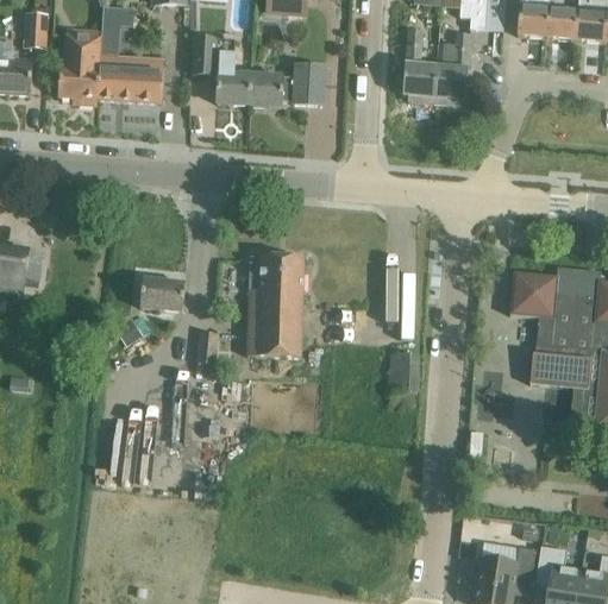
[(264,0),(264,12),(306,14),(306,0),(264,0)]
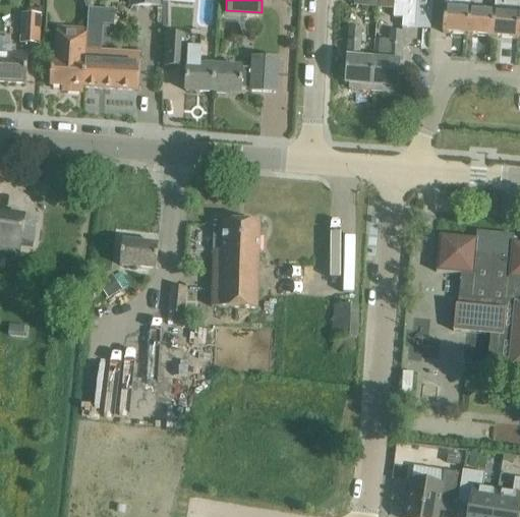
[(394,0),(393,13),(402,13),(402,18),(415,19),(430,20),(431,0),(394,0)]
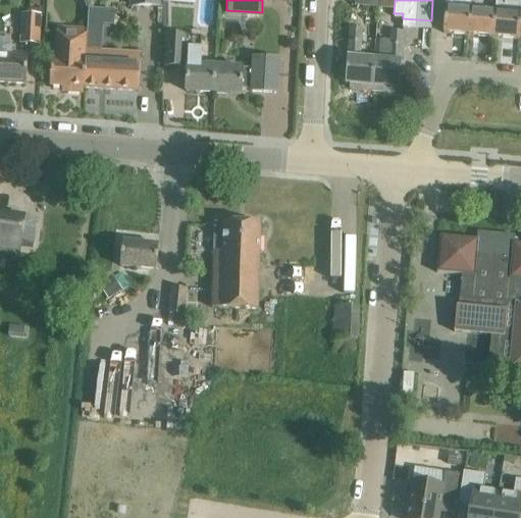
[(446,0),(446,2),(443,30),(468,32),(470,0),(446,0)]
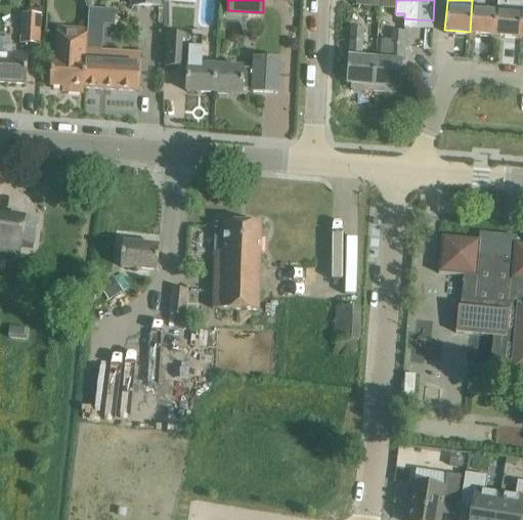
[(472,0),(470,32),(494,34),(496,6),(484,5),(484,0),(472,0)]
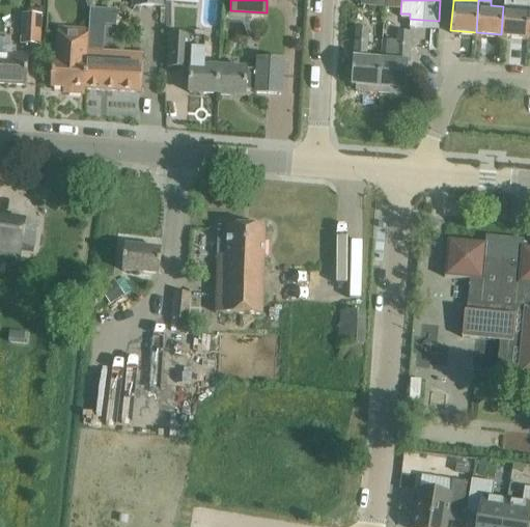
[(503,0),(503,6),(501,34),(526,36),(528,9),(529,9),(529,0),(503,0)]
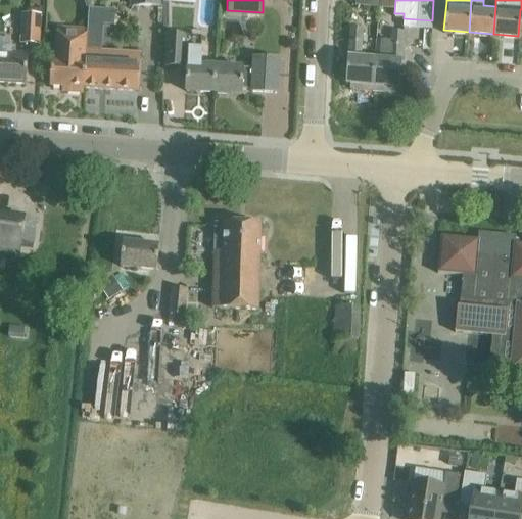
[(86,46),(83,85),(117,87),(138,88),(140,49),(108,48),(101,47),(102,21),(113,21),(114,6),(88,5),(87,25),(87,30),(86,46)]
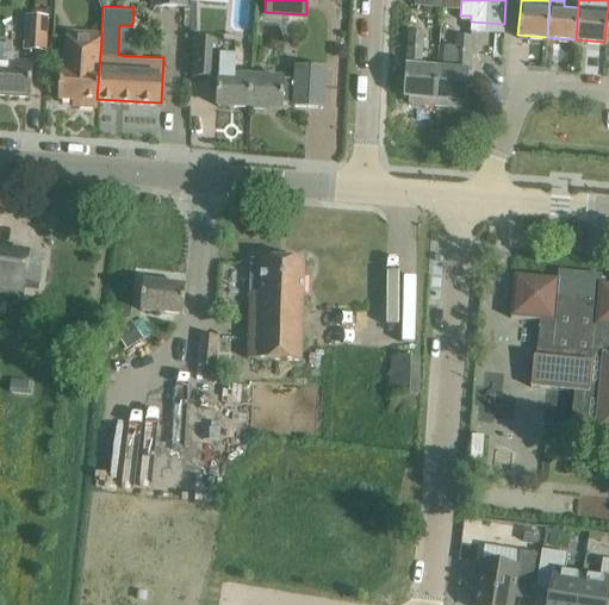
[(48,13),(25,12),(23,45),(47,47),(48,13)]
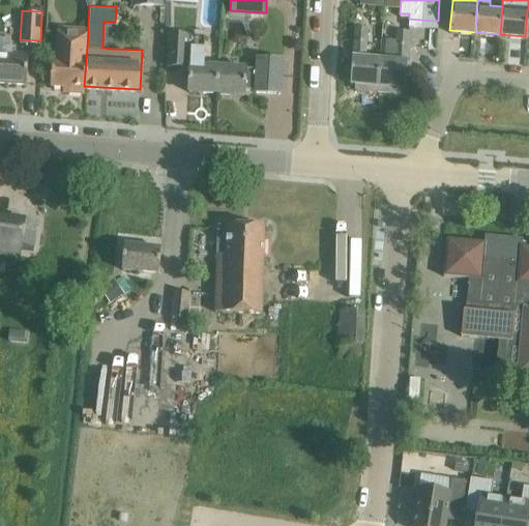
[(157,16),(142,13),(141,13),(139,34),(155,36),(157,16)]
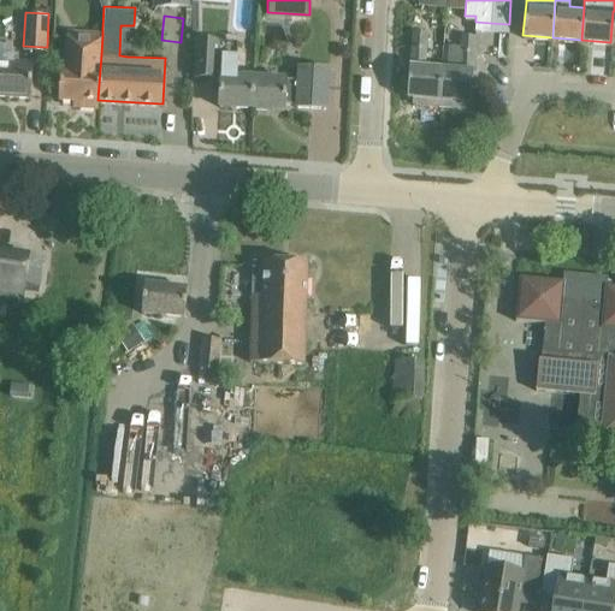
[(439,96),(442,65),(424,64),(427,30),(413,29),(411,63),(409,63),(407,94),(439,96)]
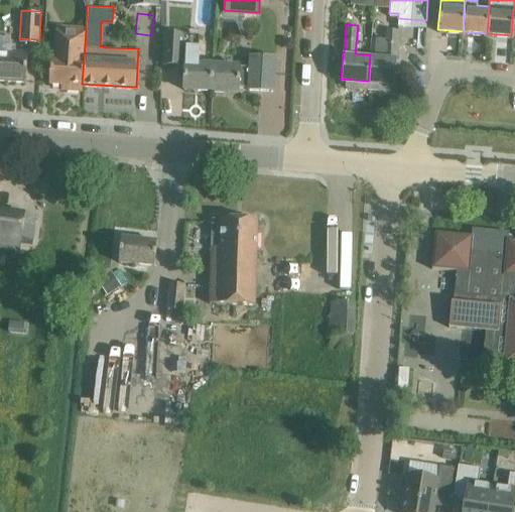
[(53,27),(52,54),(50,54),(49,82),(82,84),(85,45),(86,29),(53,27)]
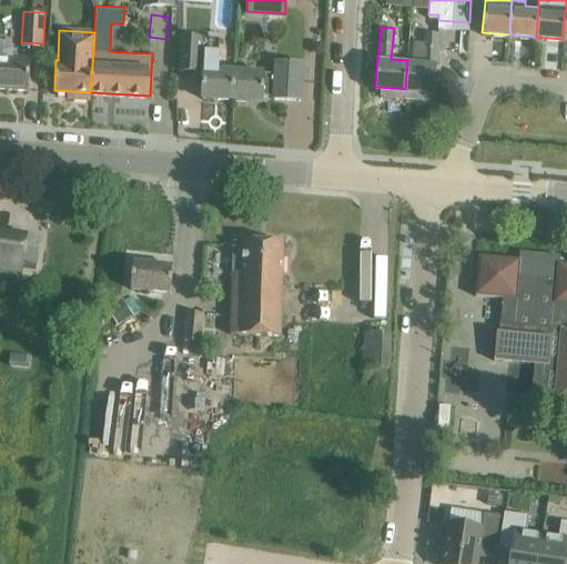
[(434,92),(436,62),(438,31),(425,30),(424,40),(408,39),(407,60),(405,89),(434,92)]
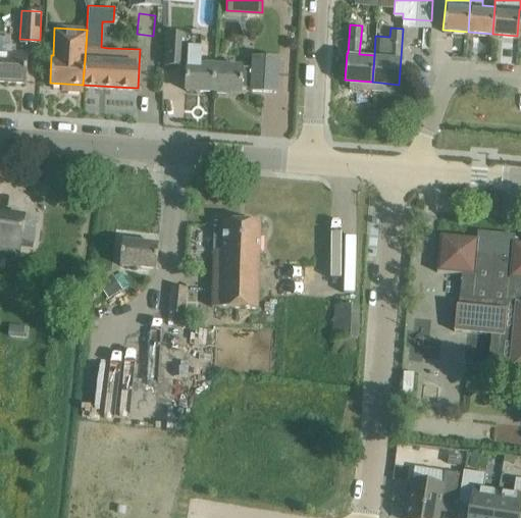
[(186,31),(167,30),(165,62),(183,63),(183,62),(187,62),(186,88),(213,90),(214,63),(199,62),(201,33),(186,33),(186,31)]
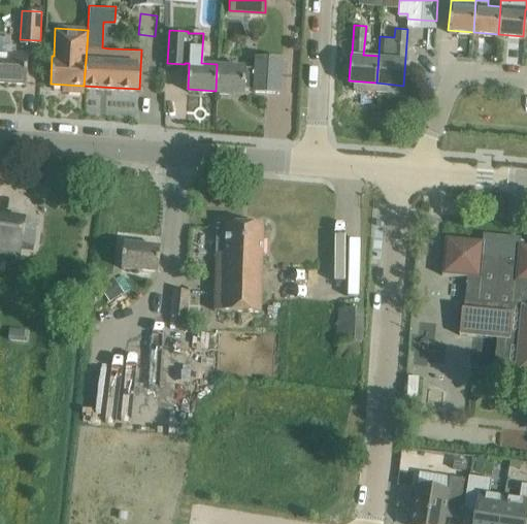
[(0,80),(26,82),(27,61),(28,48),(15,48),(14,52),(0,51),(0,80)]
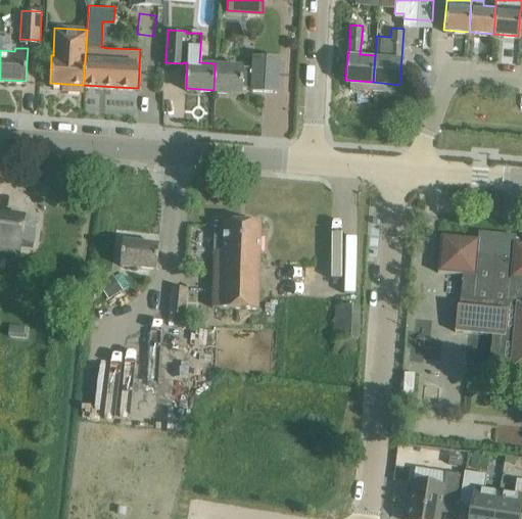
[(240,91),(241,86),(250,87),(250,88),(277,90),(279,55),(252,54),(252,66),(242,65),(242,64),(215,63),(214,90),(240,91)]
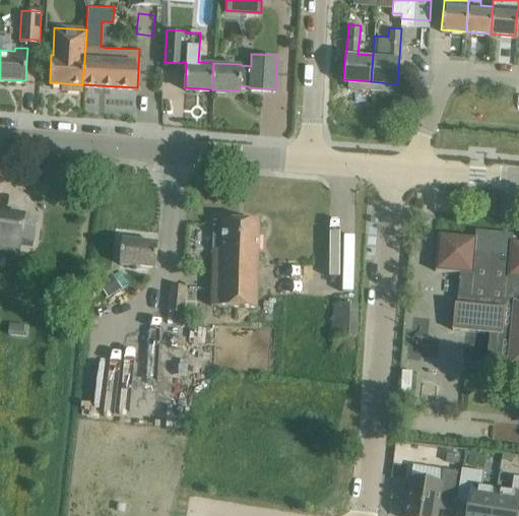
[(0,243),(19,247),(19,242),(31,244),(37,215),(0,209),(0,243)]
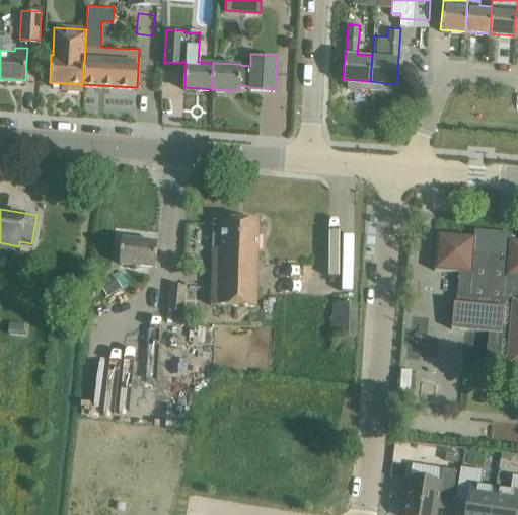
[(259,218),(221,217),(220,246),(212,246),(211,267),(210,303),(255,305),(259,218)]
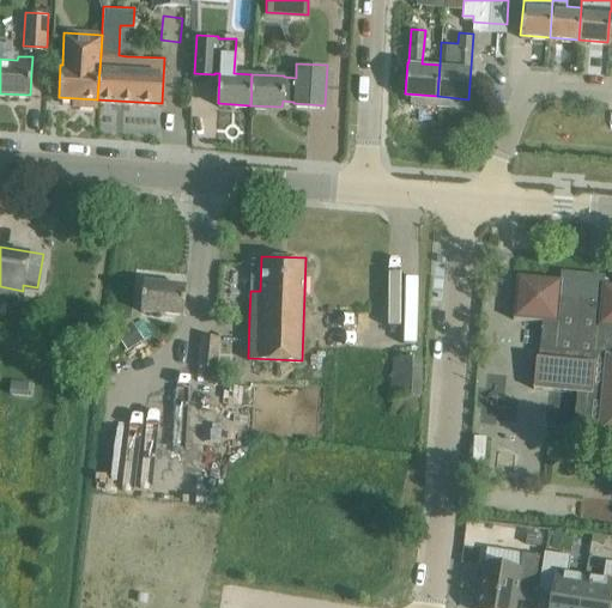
[(611,281),(603,281),(604,272),(561,268),(559,277),(516,273),(513,316),(544,318),(540,356),(539,354),(535,384),(580,389),(576,426),(600,429),(600,431),(611,432),(611,352),(611,353),(611,347),(611,281)]
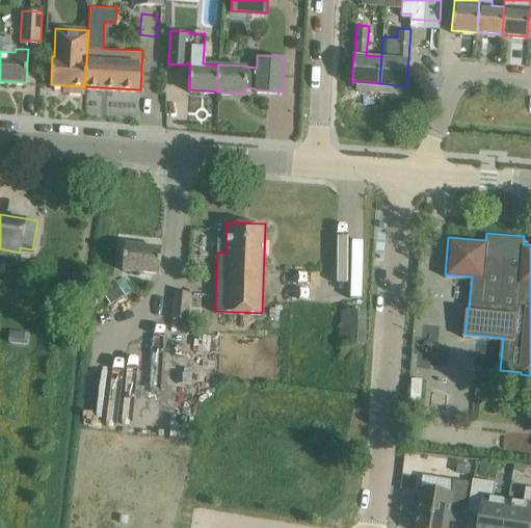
[(125,242),(122,268),(158,271),(161,246),(125,242)]
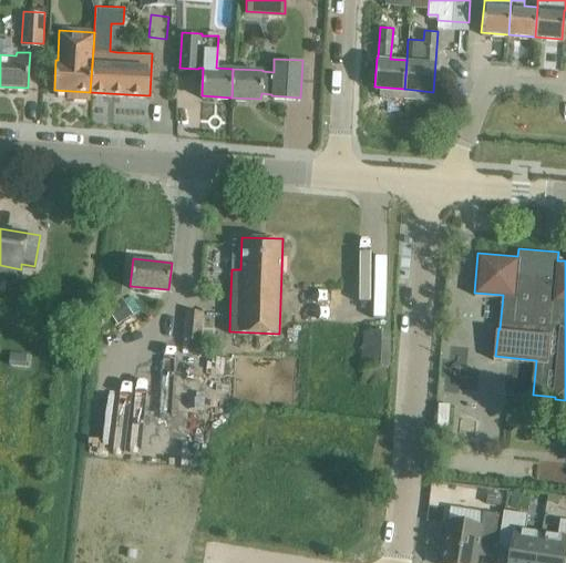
[(106,306),(116,321),(132,311),(121,296),(106,306)]
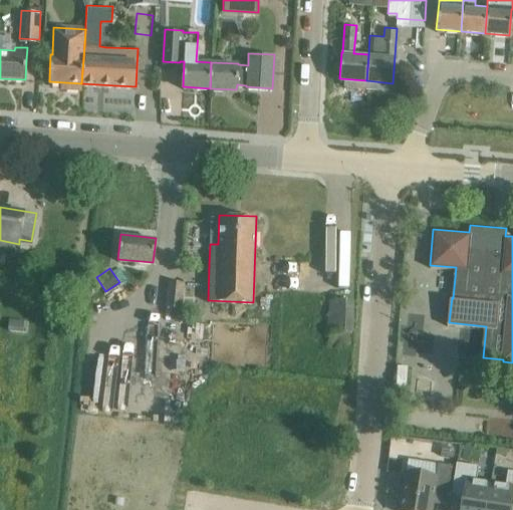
[(165,305),(164,314),(178,315),(191,316),(192,307),(181,306),(184,281),(167,279),(165,305)]
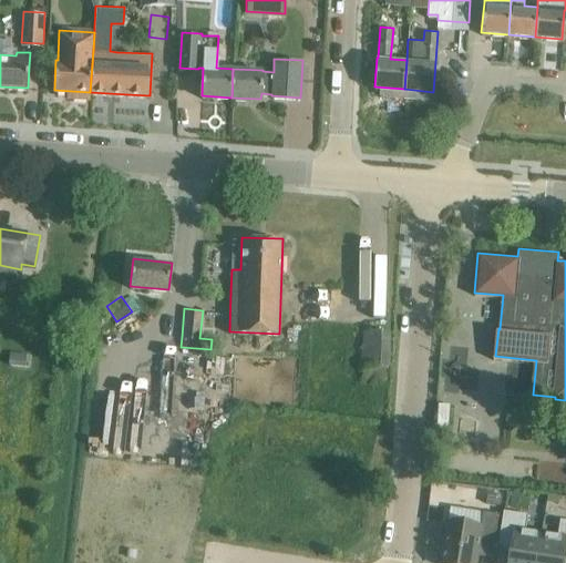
[(364,328),(361,377),(386,378),(386,365),(389,365),(390,328),(364,328)]
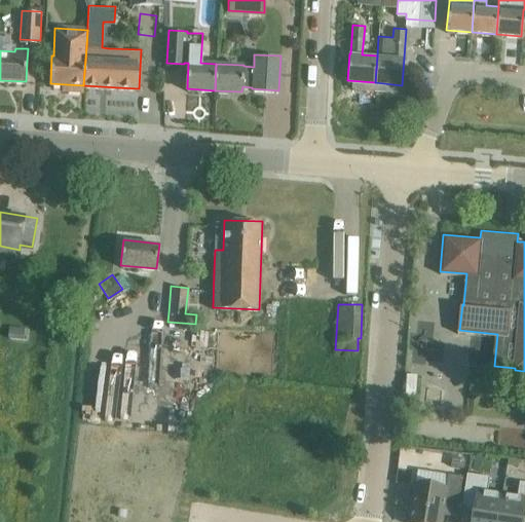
[(8,324),(7,335),(23,337),(25,325),(8,324)]
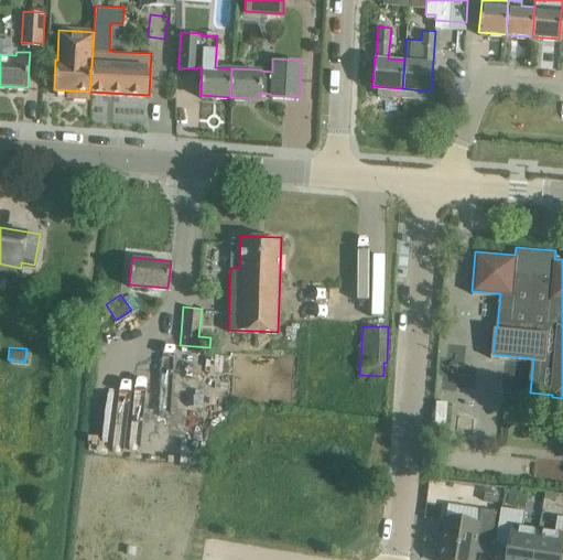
[(134,392),(131,444),(145,445),(148,394),(134,392)]
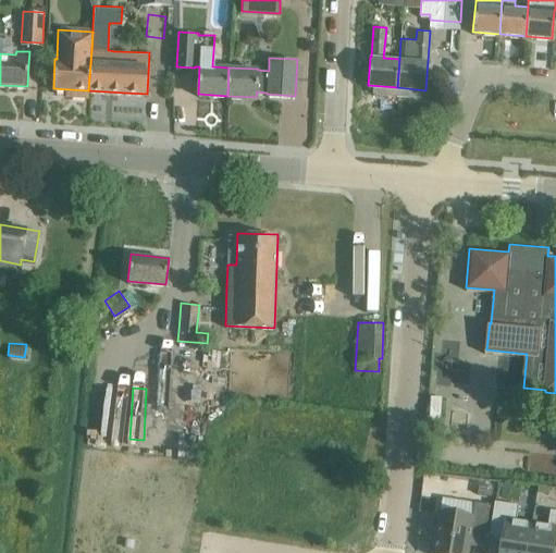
[(538,482),(536,490),(548,491),(550,483),(538,482)]
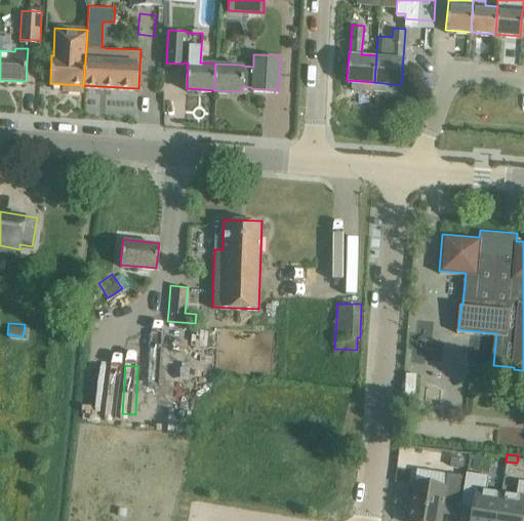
[(466,470),(460,501),(474,503),(470,520),(495,520),(500,492),(485,489),(488,474),(466,470)]
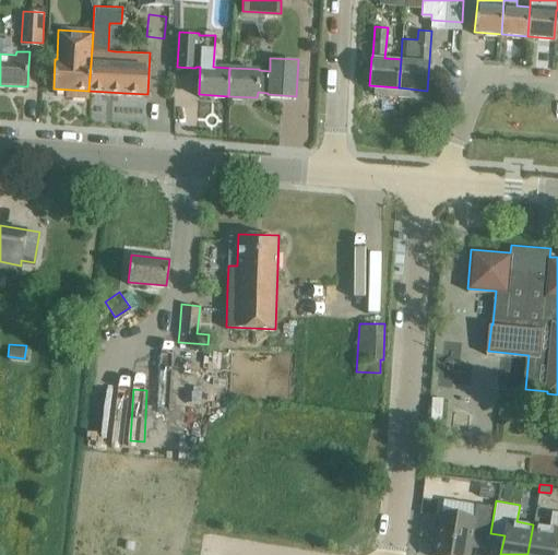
[(434,554),(467,554),(472,534),(486,536),(491,504),(475,502),(473,517),(440,511),(434,554)]
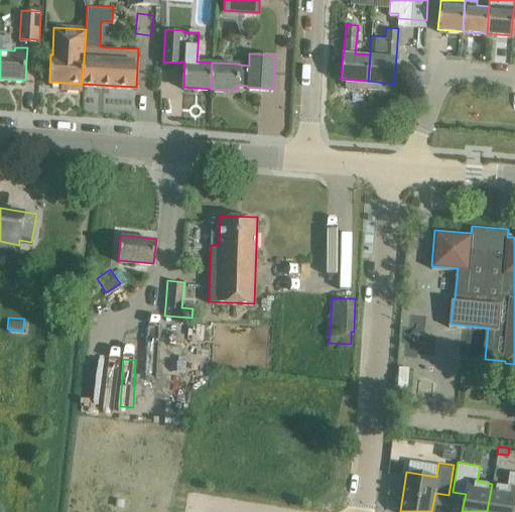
[(492,484),(487,511),(512,511),(514,501),(514,471),(509,471),(507,486),(492,484)]
